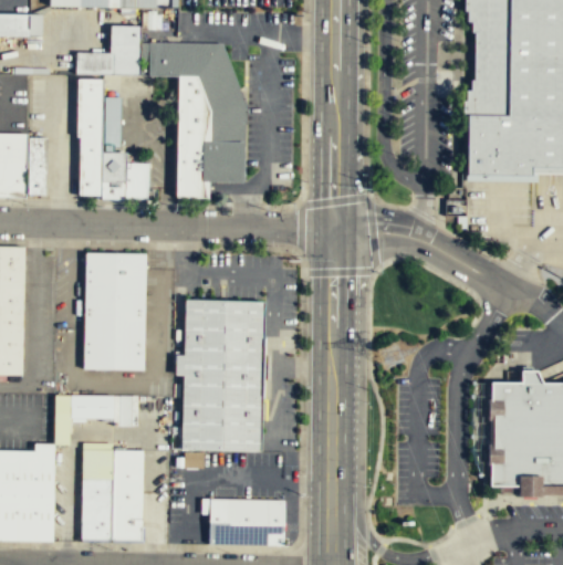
[(50,0),(51,8),(179,10),(179,0),(50,0)]
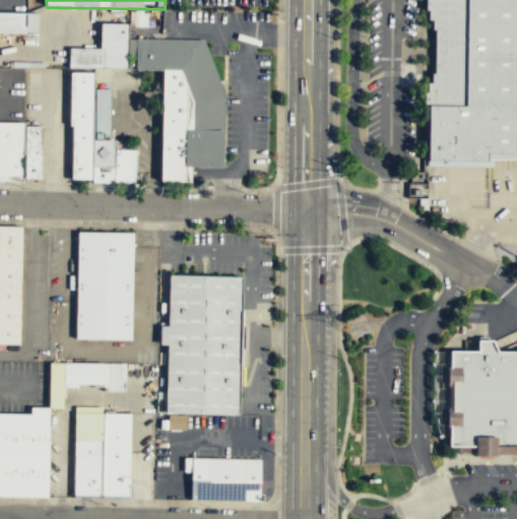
[(430,0),(516,0),(516,161),(498,161),(498,170),(490,170),(430,169),(431,83),(437,83),(437,18),(430,18),(430,0)]
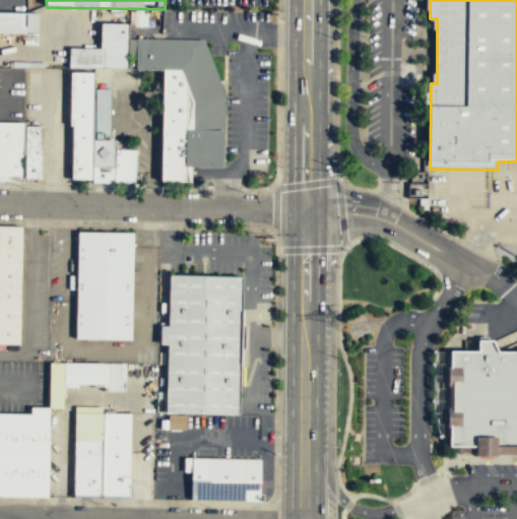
[(0,34),(27,34),(27,13),(0,12),(0,34)]
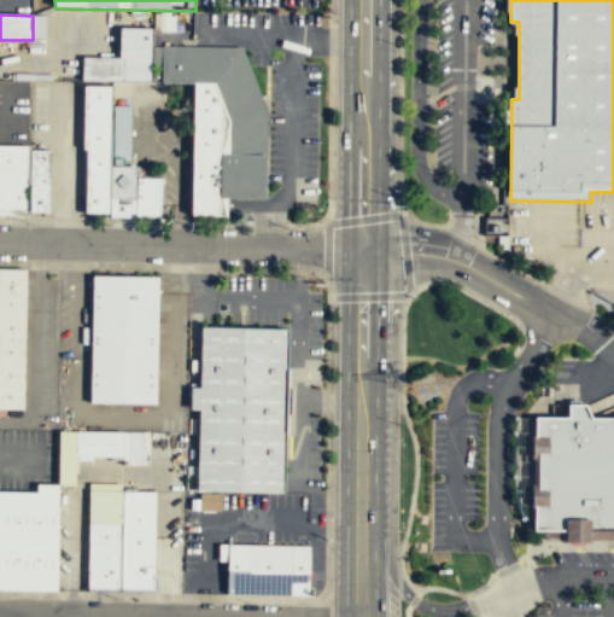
[(155,29),(153,81),(85,80),(85,58),(122,59),(123,29),(155,29)]
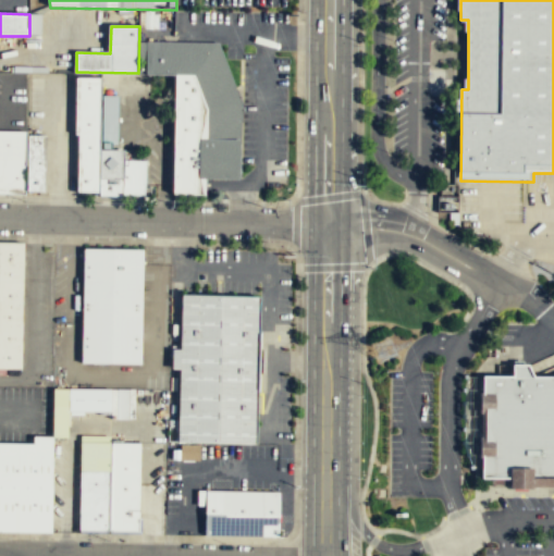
[(239,181),(241,139),(243,139),(244,103),(220,44),(147,41),(147,75),(176,76),(194,76),(207,110),(206,139),(200,139),(199,178),(207,180),(239,181)]
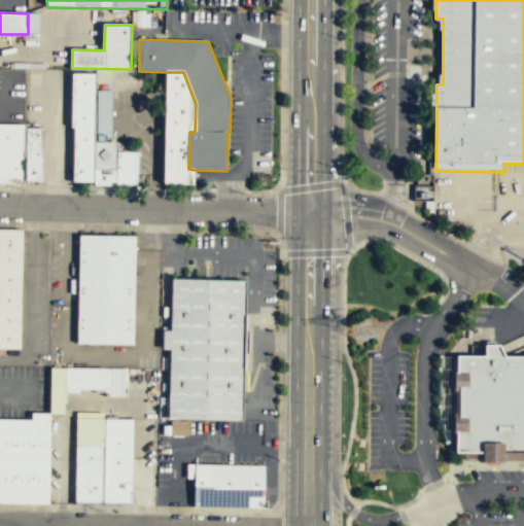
[(196,170),(195,185),(164,184),(167,72),(183,72),(196,104),(195,132),(189,132),(188,169),(196,170)]
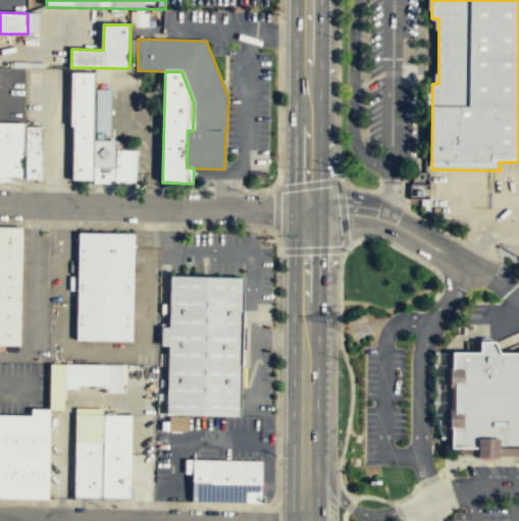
[(93,181),(96,73),(72,72),(70,126),(73,127),(72,180),(93,181)]
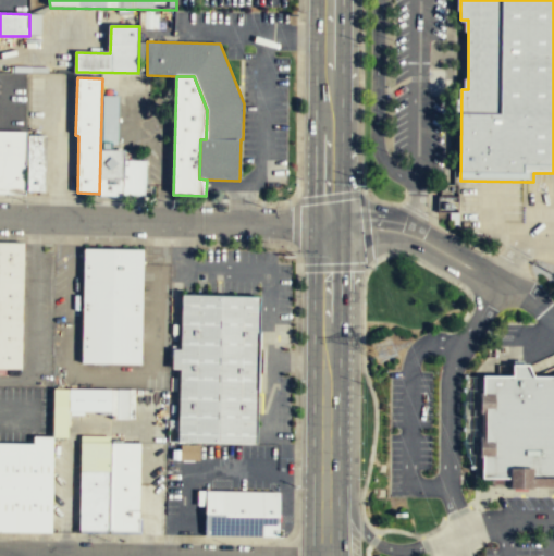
[(27,133),(0,132),(0,194),(26,195),(27,133)]
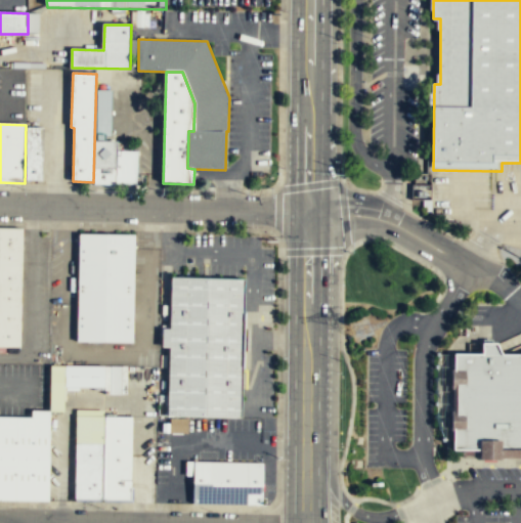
[(43,181),(44,128),(27,128),(26,181),(43,181)]
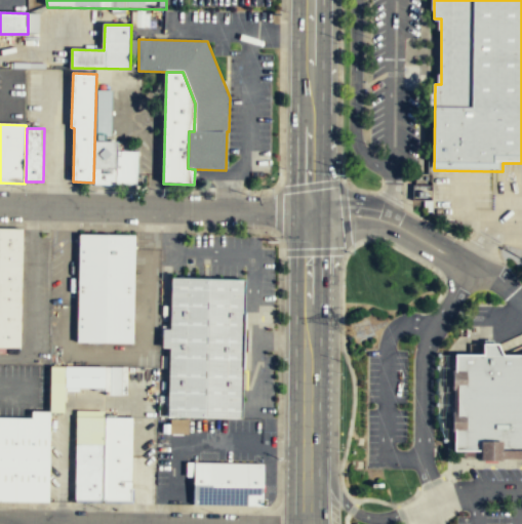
[(0,348),(22,348),(24,229),(0,228),(0,348)]
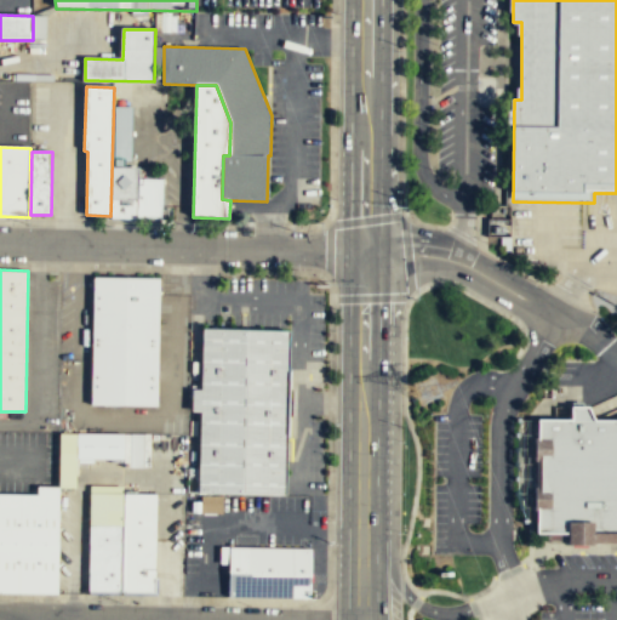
[(159,405),(161,278),(95,277),(92,405),(159,405)]
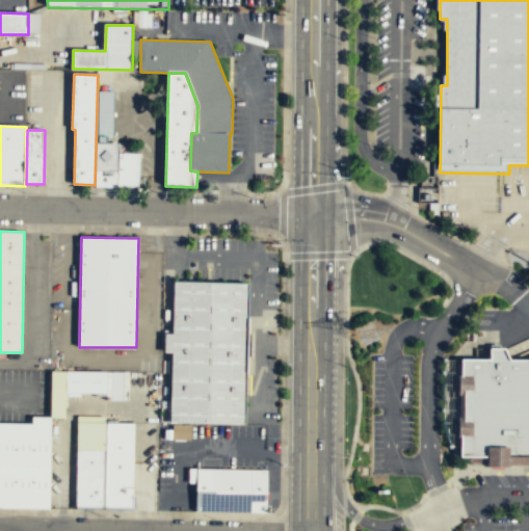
[(246,424),(249,284),(175,282),(174,324),(172,422),(246,424)]
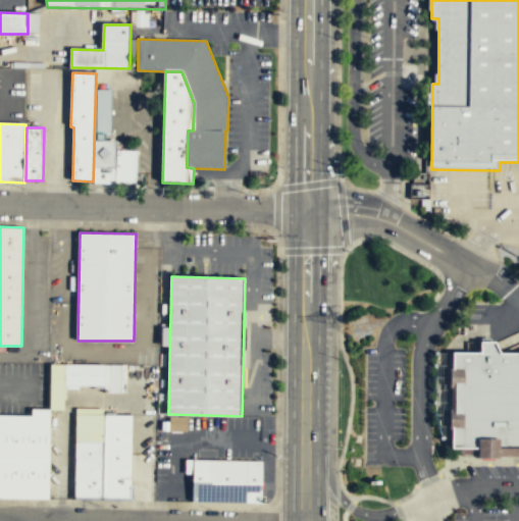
[(518,449),(454,449),(453,438),(454,352),(482,352),(482,341),(497,342),(502,353),(518,353),(518,449)]
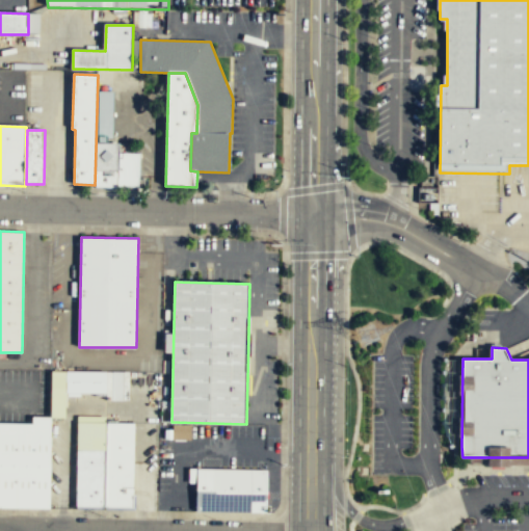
[(131,401),(131,372),(109,372),(53,371),(52,418),(67,419),(68,395),(108,395),(108,400),(131,401)]
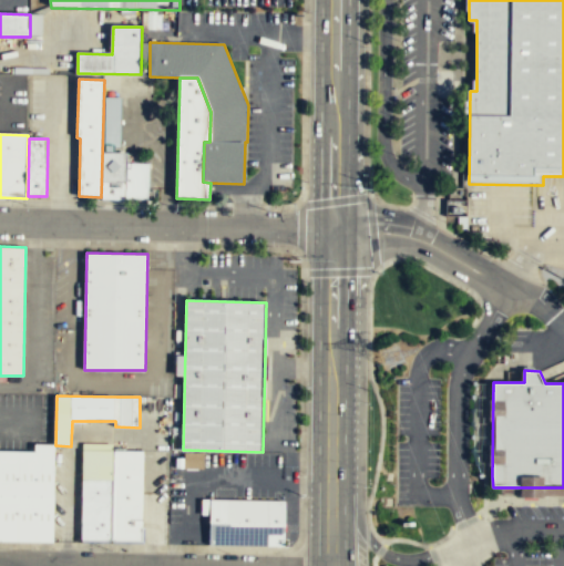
[(0,494),(53,496),(55,445),(34,444),(34,452),(0,451),(0,494)]
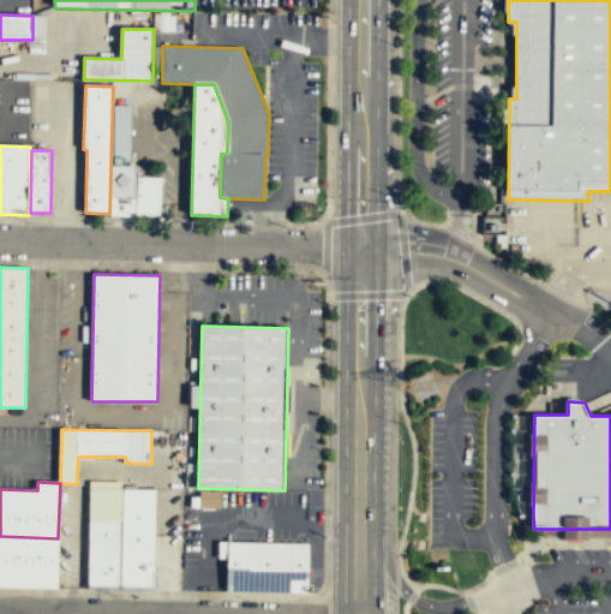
[(121,590),(89,589),(90,489),(124,489),(121,590)]
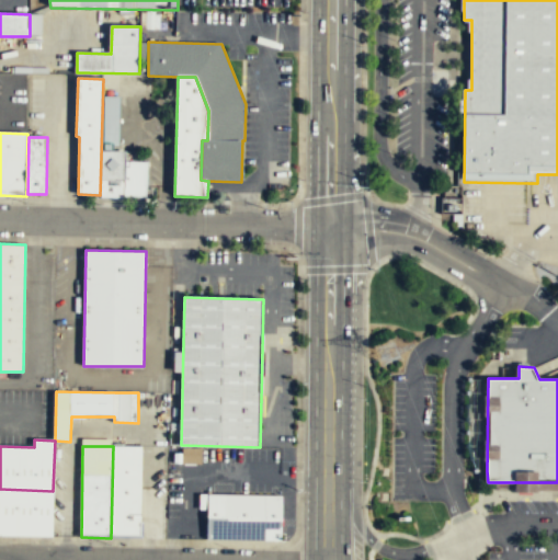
[(141,538),(143,447),(113,446),(111,538),(141,538)]
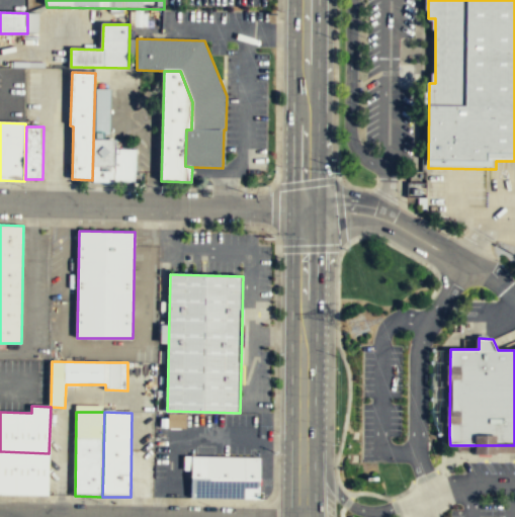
[(187,414),(169,414),(169,429),(187,428),(187,414)]
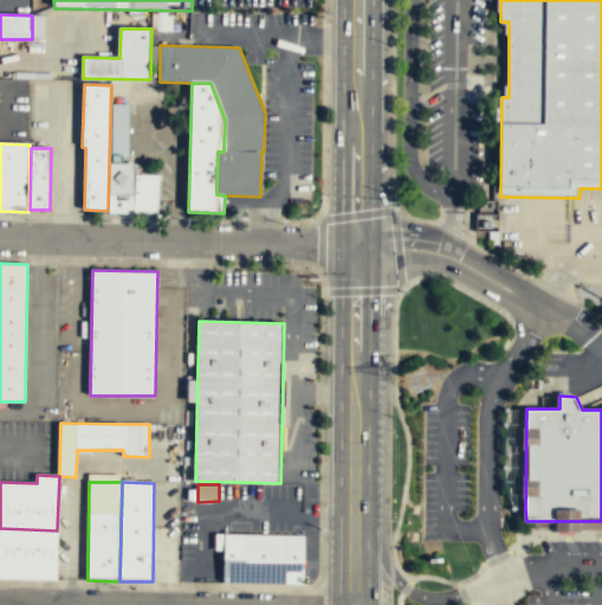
[(0,578),(57,580),(57,531),(0,528),(0,578)]
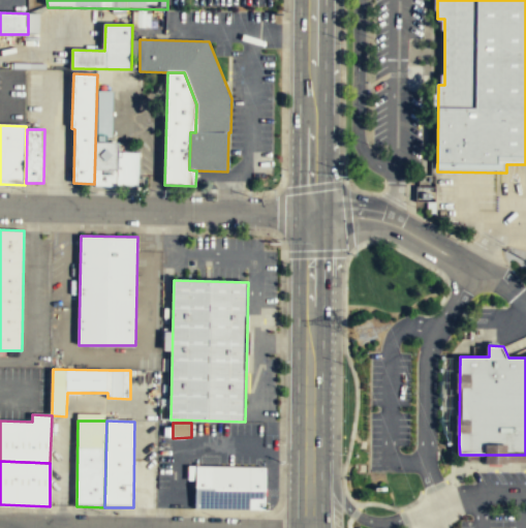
[(266,509),(267,467),(196,466),(195,508),(200,508),(249,509),(266,509)]
